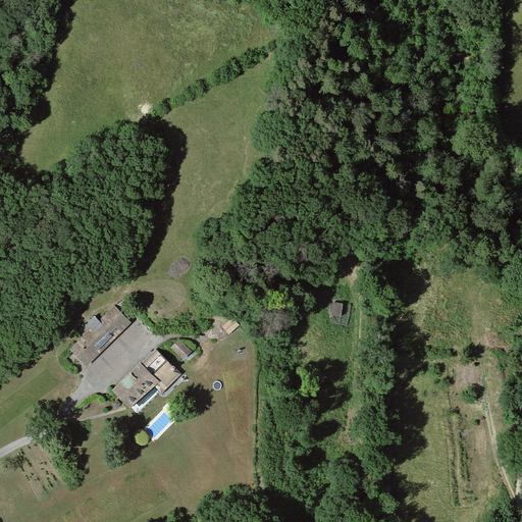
[(333,302),(331,315),(342,316),(343,303),(333,302)]
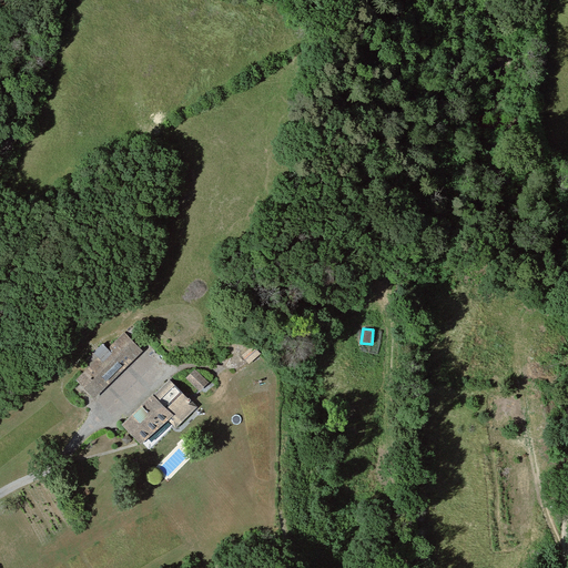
[(143,352),(124,333),(108,348),(102,343),(84,361),(90,366),(77,381),(94,398),(143,352)]
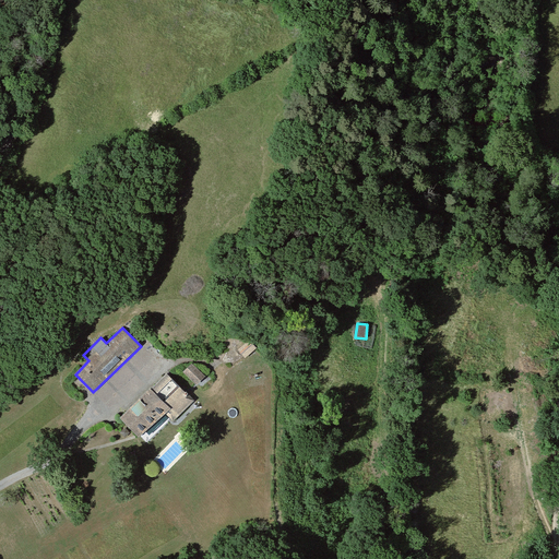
[(249,340),(237,351),(245,359),(257,348),(249,340)]
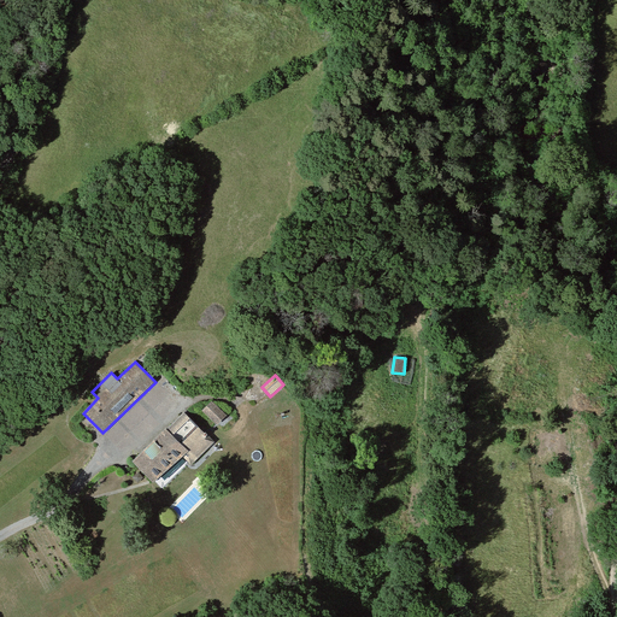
[(212,400),(201,411),(217,424),(227,415),(212,400)]
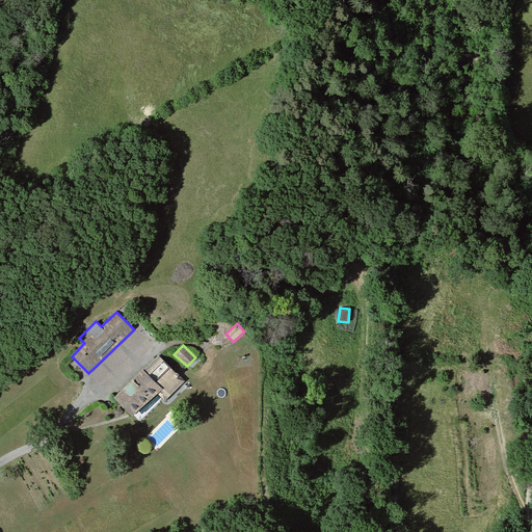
[(186,381),(159,355),(114,397),(133,416),(157,393),(166,402),(186,381)]
